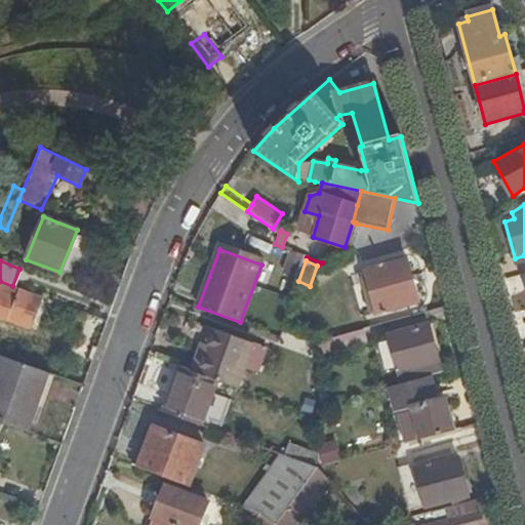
[(417,303),(406,260),(364,272),(376,315),(417,303)]
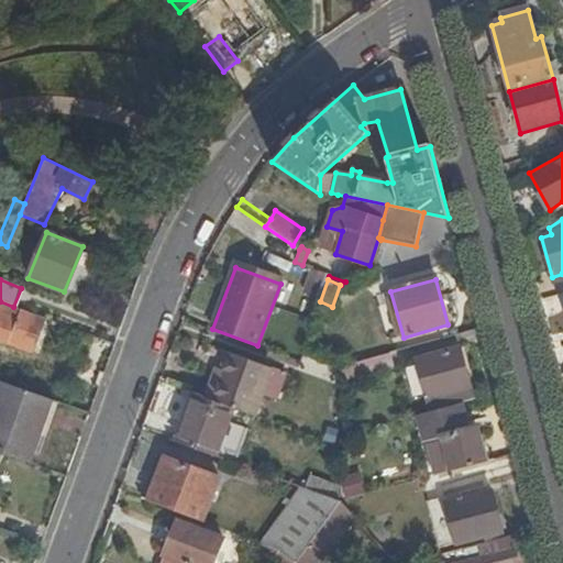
[(13,307),(0,301),(0,339),(30,350),(42,317),(13,307)]
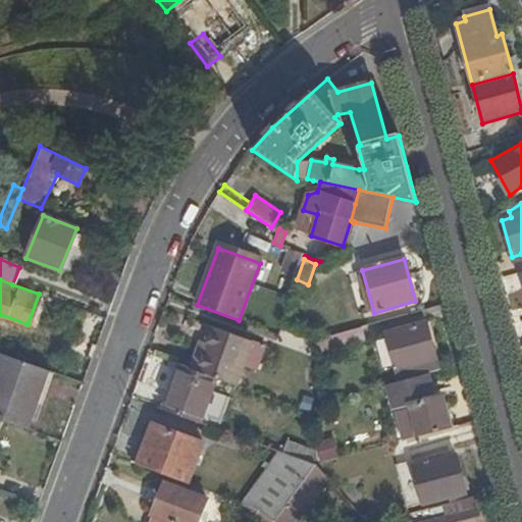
[(385,334),(401,386),(427,380),(438,377),(433,361),(436,360),(426,323),(385,334)]
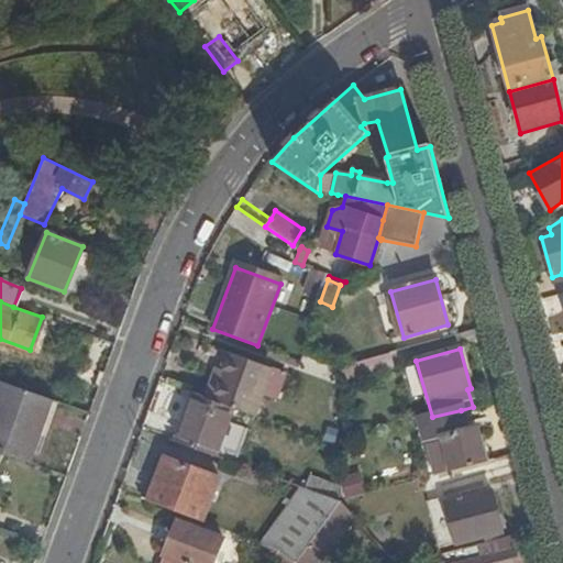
[(272,368),(229,353),(222,372),(217,370),(205,399),(235,410),(255,417),(263,395),(272,368)]
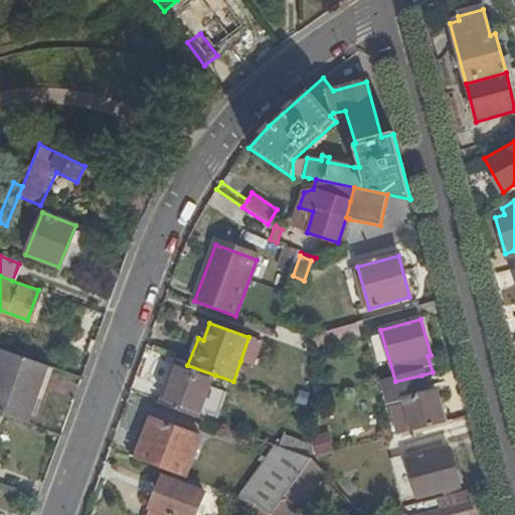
[(355,325),(314,336),(317,349),(359,339),(355,325)]
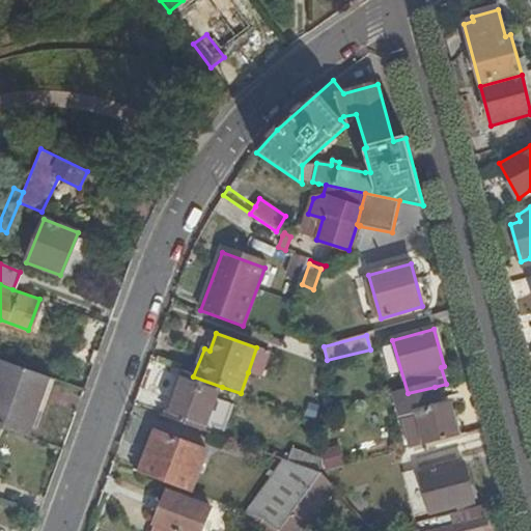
[(271,353),(256,347),(248,372),(261,378),(271,353)]
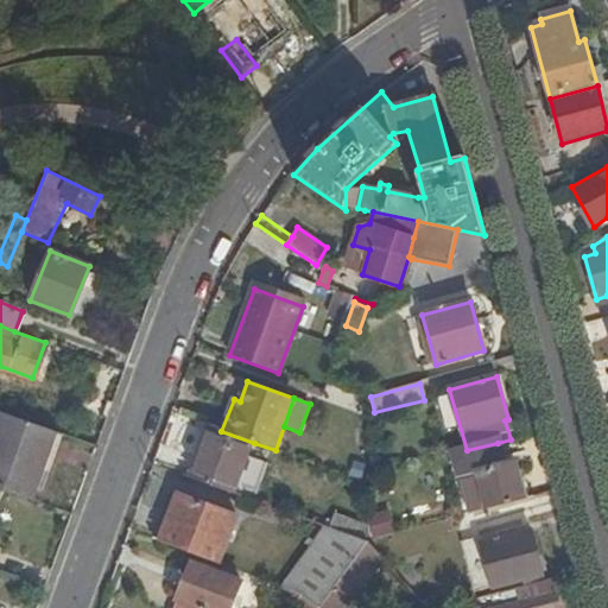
[(4,413),(0,420),(0,487),(39,501),(50,472),(44,469),(57,434),(4,413)]
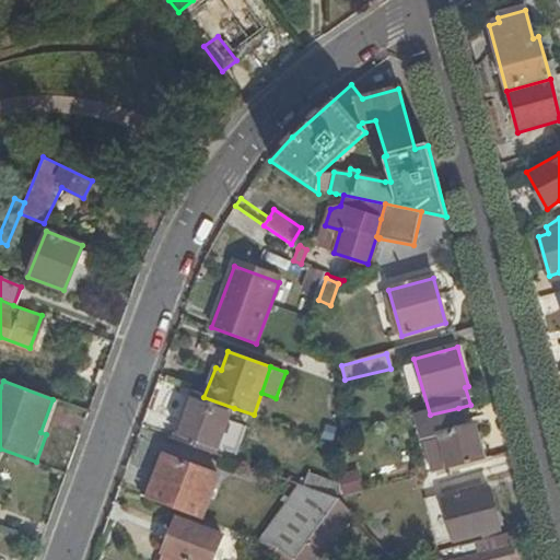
[(203,397),(194,393),(176,441),(217,455),(234,408),(203,397)]
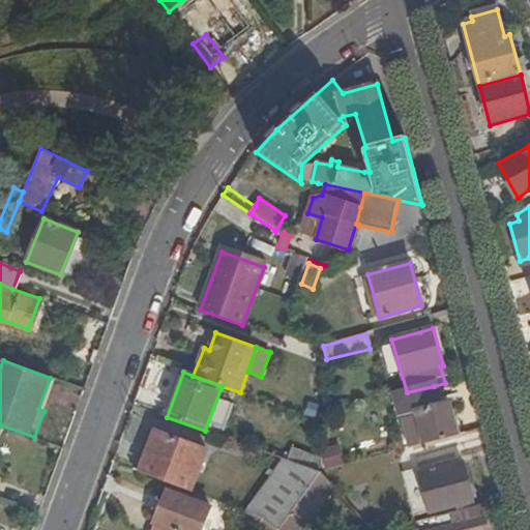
[(407,392),(395,394),(402,416),(416,413),(424,445),(458,437),(449,404),(439,407),(434,386),(407,392)]
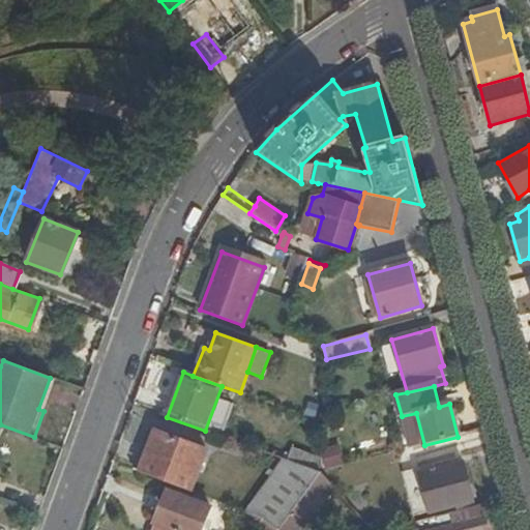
[(402,416),(410,449),(424,445),(416,413),(402,416)]
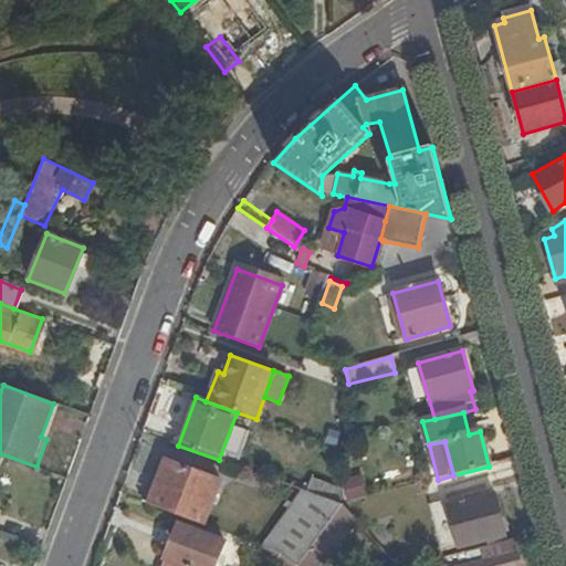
[(166,460),(148,504),(205,524),(221,481),(166,460)]
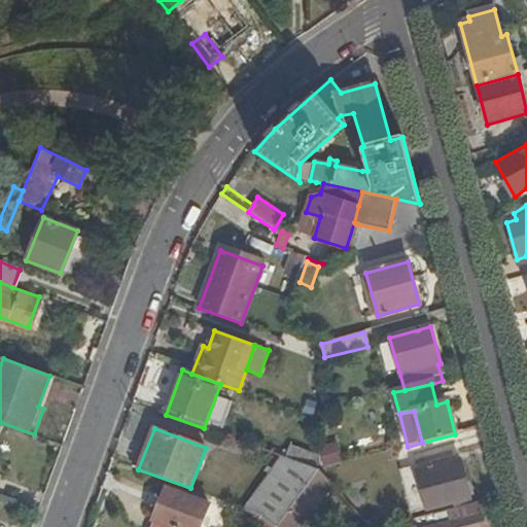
[(331,444),(318,447),(319,469),(337,465),(331,444)]
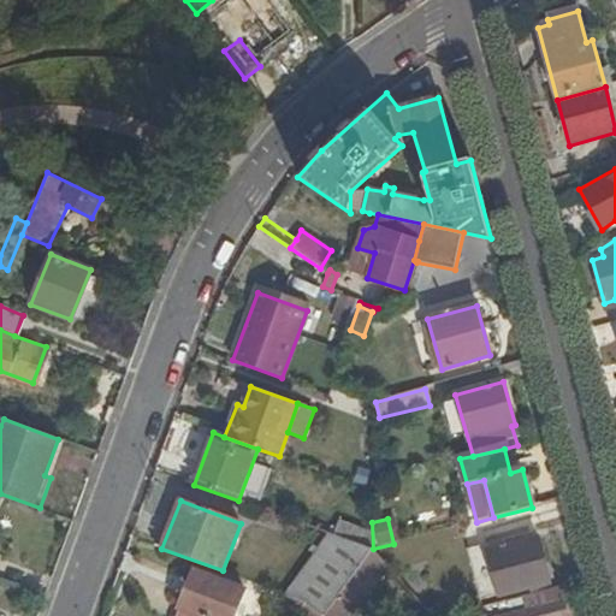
[(324,615),(338,597),(373,549),(332,534),(289,596),(303,602),(324,615)]
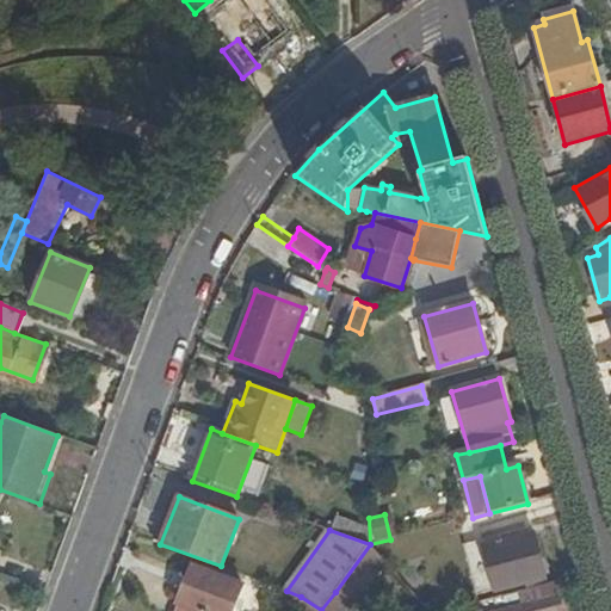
[(544,579),(534,534),(510,541),(507,534),(461,545),(474,597),(544,579)]
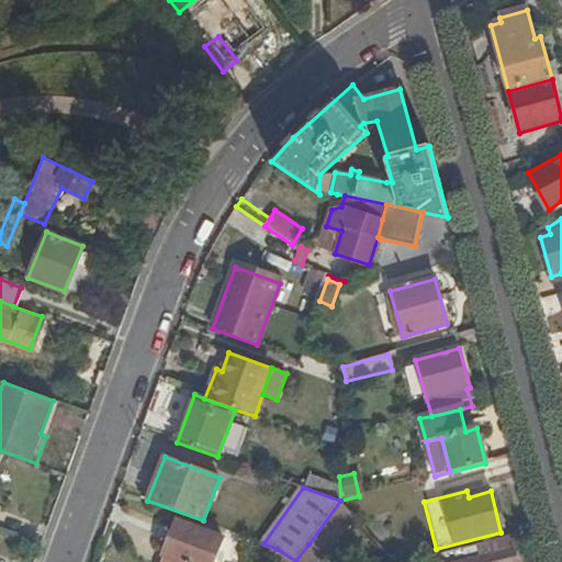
[(213,561),(223,538),(178,520),(160,561),(213,561)]
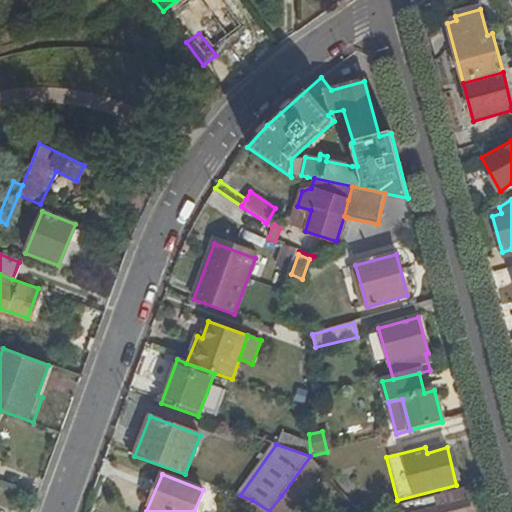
[(471,511),(468,498),(479,495),(476,485),(441,494),(445,506),(419,511),(471,511)]
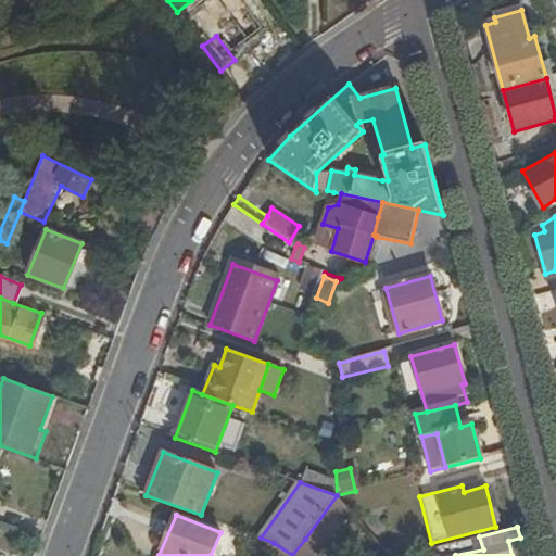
[(253,548),(263,555),(292,555),(274,543),(261,538),(253,548)]
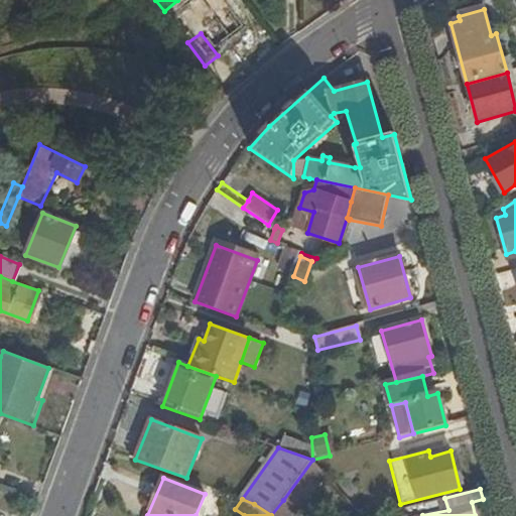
[(294,515),(296,514),(283,500),(271,515),(294,515)]
